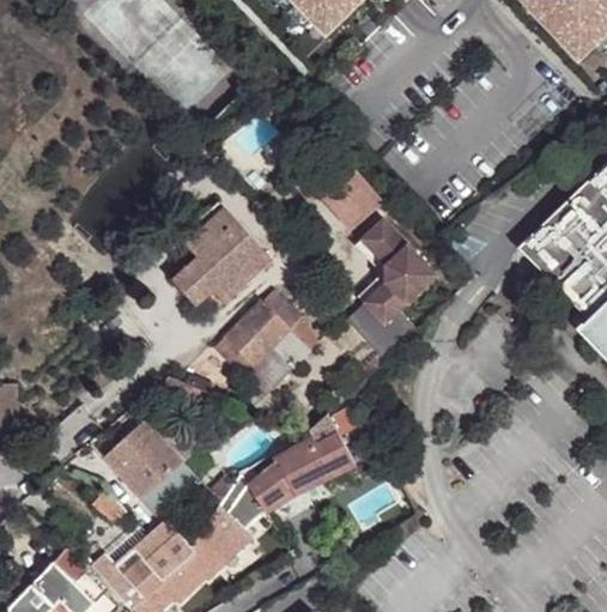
[(297,0),(280,0),(305,24),(314,16),(297,0)]
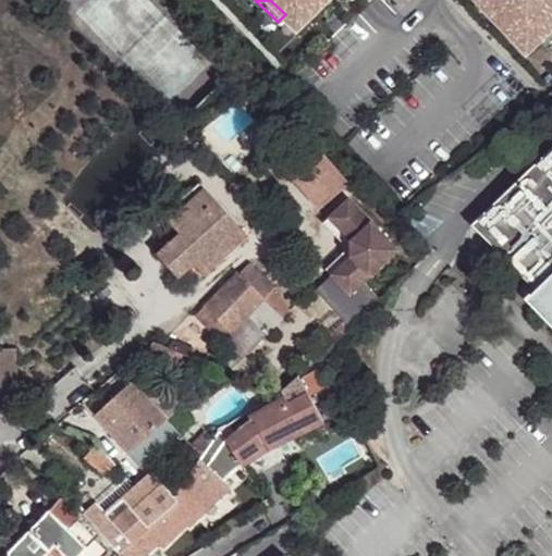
[(270,0),(285,14),(299,29),(329,0),(270,0)]
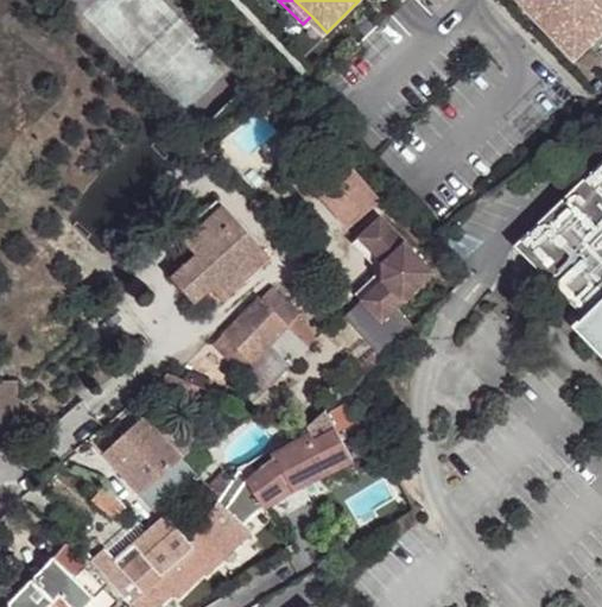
[(601,0),(525,0),(577,55),(591,40),(601,31),(601,0)]
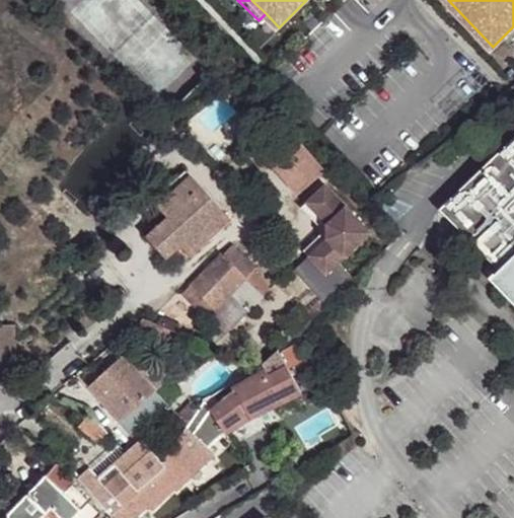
[(513,26),(505,34),(512,42),(513,40),(513,26)]
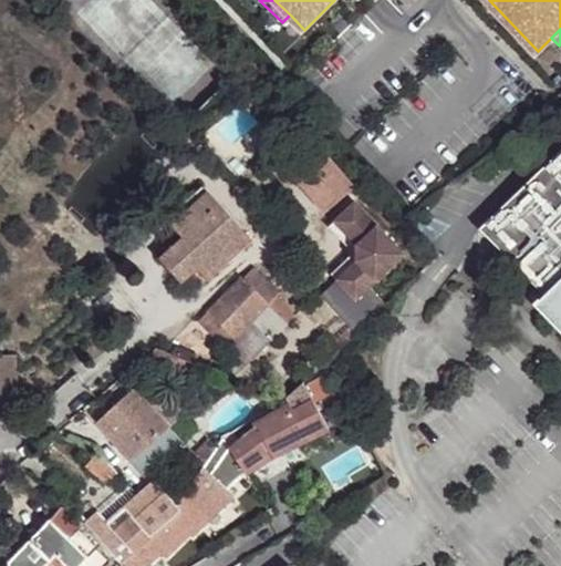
[(308,140),(299,147),(304,154),(290,166),(295,172),(310,188),(333,168),(308,140)]
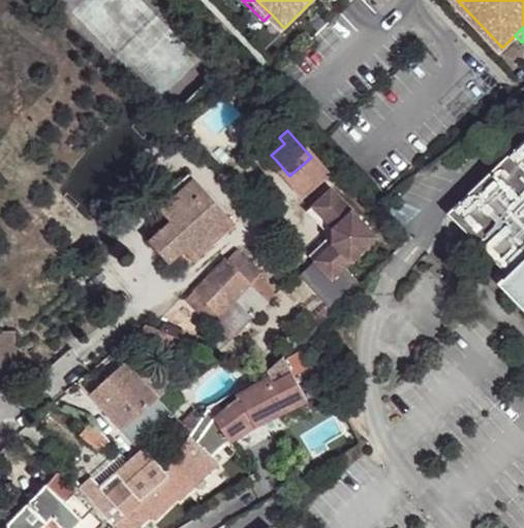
[(264,172),(276,160),(271,155),(284,144),(279,137),(267,149),(258,138),(245,150),(264,172)]
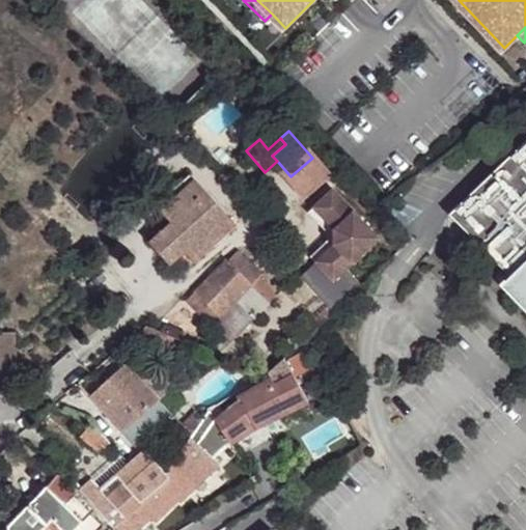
[(525,139),(449,214),(525,290),(525,139)]
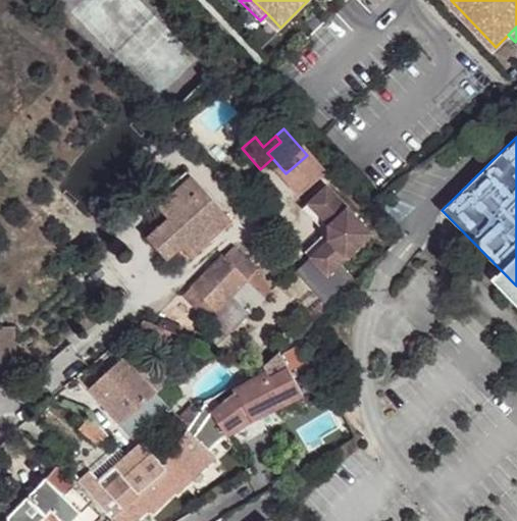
[(307,155),(286,173),(302,193),(323,173),(307,155)]
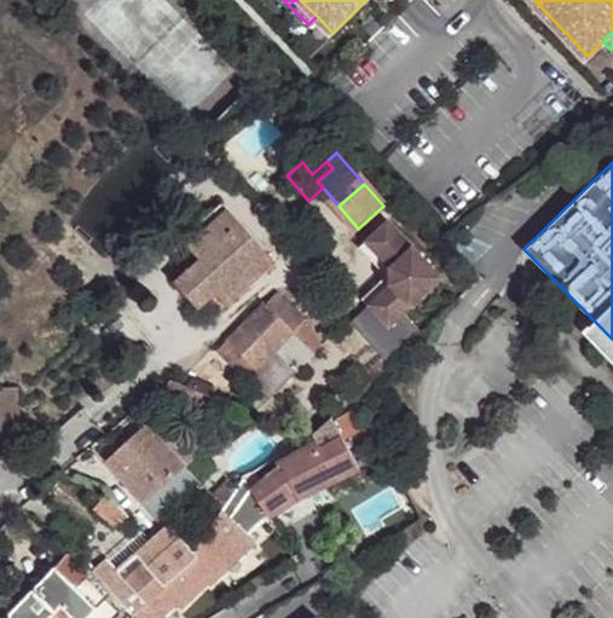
[(219,203),(184,236),(203,259),(240,226),(219,203)]
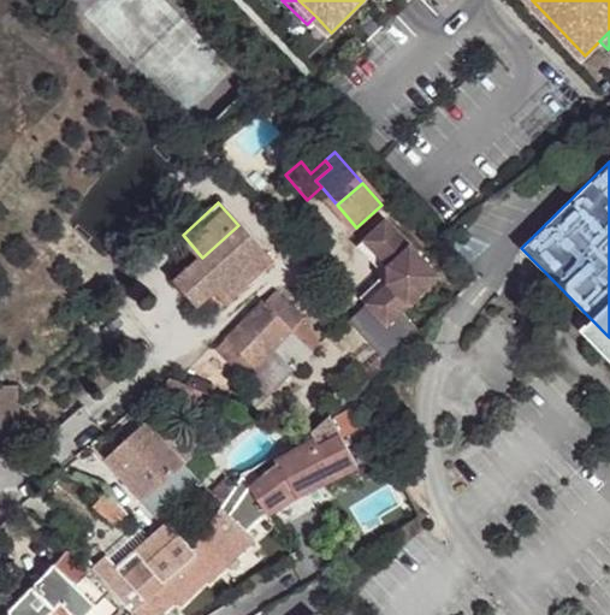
[(383,218),(361,240),(386,266),(386,282),(365,303),(386,325),(438,275),(383,218)]
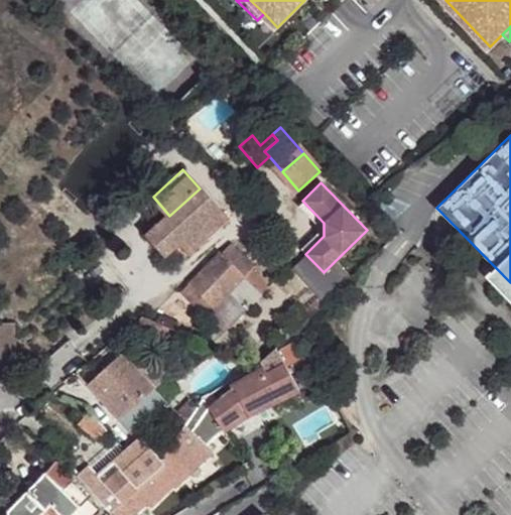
[(218,209),(200,188),(169,216),(146,237),(164,256),(178,245),(193,233),(202,242),(219,226),(216,221),(221,216),(217,211),(218,209)]
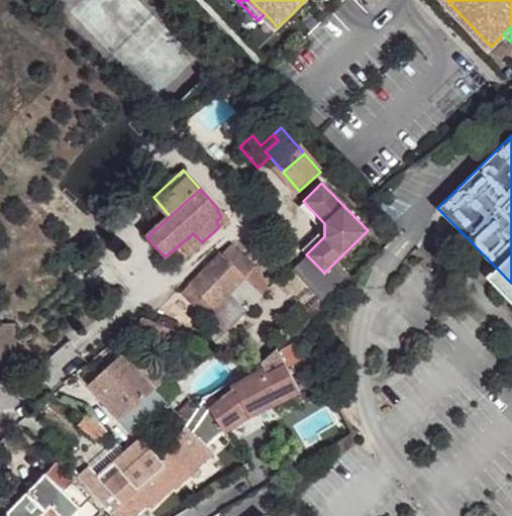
[(227,219),(218,209),(217,211),(221,216),(216,221),(219,226),(227,219)]
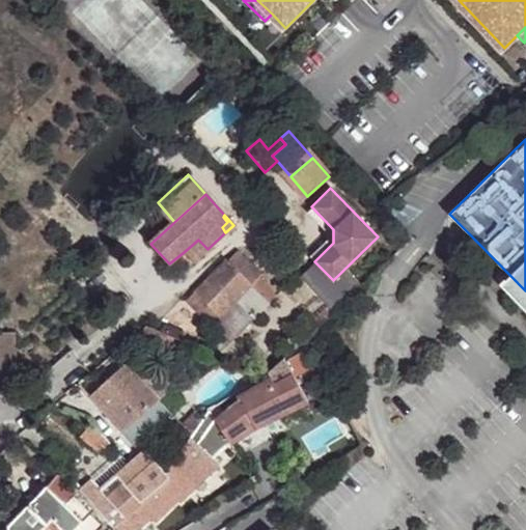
[(198,240),(184,252),(193,262),(208,249),(198,240)]
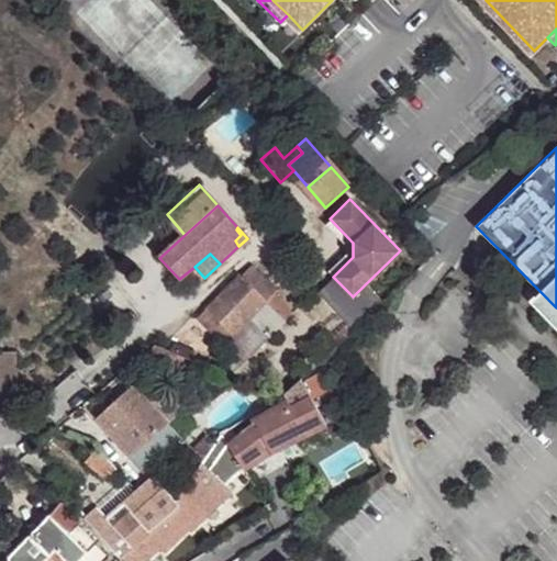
[(205,309),(229,334),(249,315),(264,301),(262,298),(266,291),(248,272),(243,277),(240,275),(205,309)]
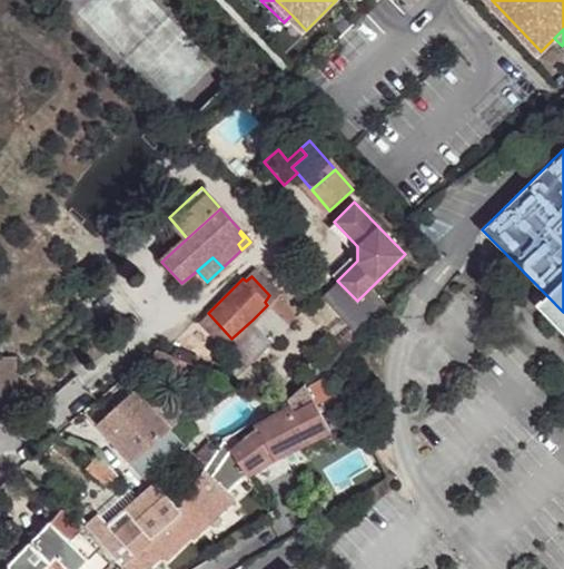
[(267,305),(253,320),(270,337),(284,324),(267,305)]
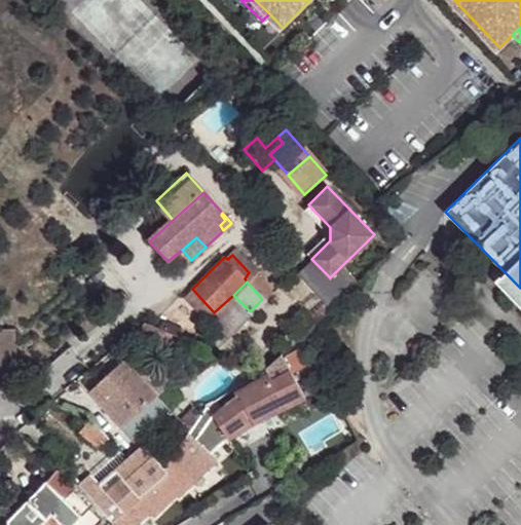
[(183,299),(205,322),(214,312),(192,289),(183,299)]
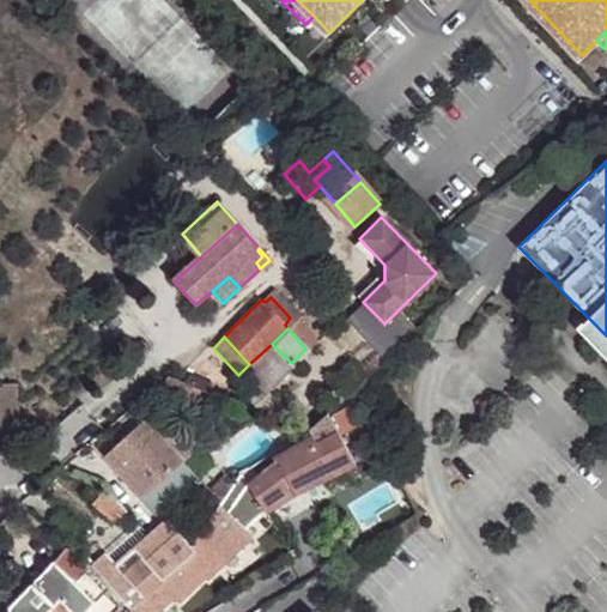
[(249,364),(238,375),(259,397),(291,363),(272,344),(249,364)]
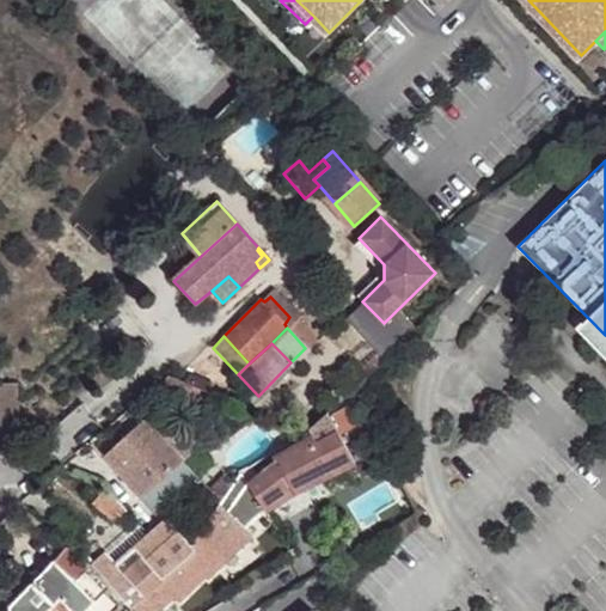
[(163,398),(171,407),(182,397),(173,389),(163,398)]
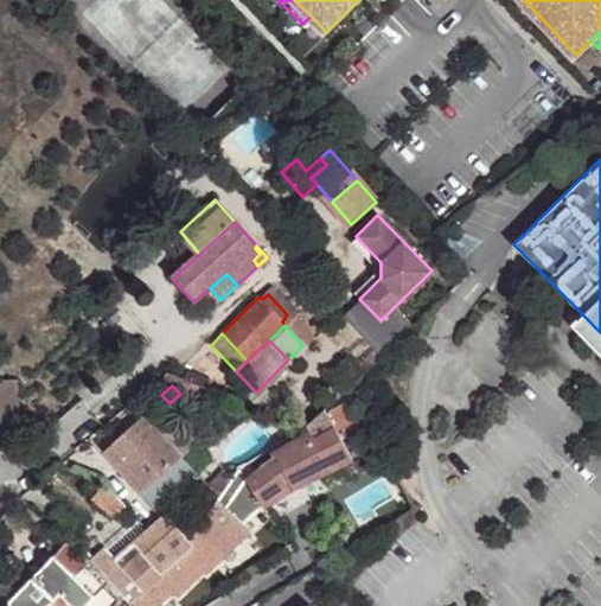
[(12,393),(0,393),(0,457),(16,464),(12,393)]
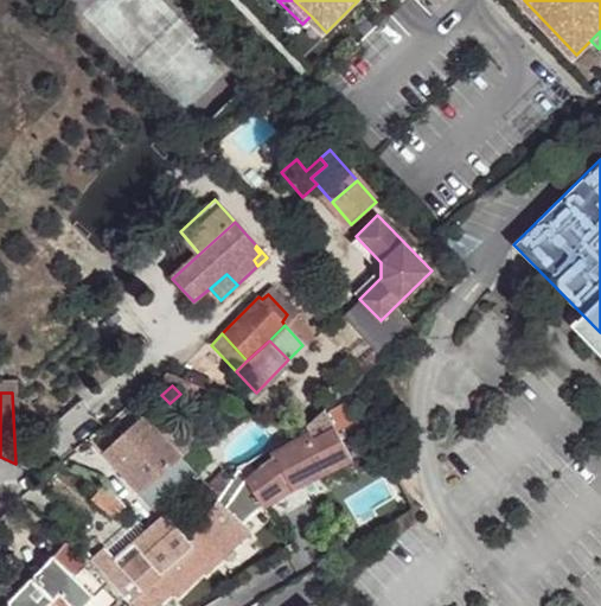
[(325,406),(302,428),(306,437),(334,422),(325,406)]
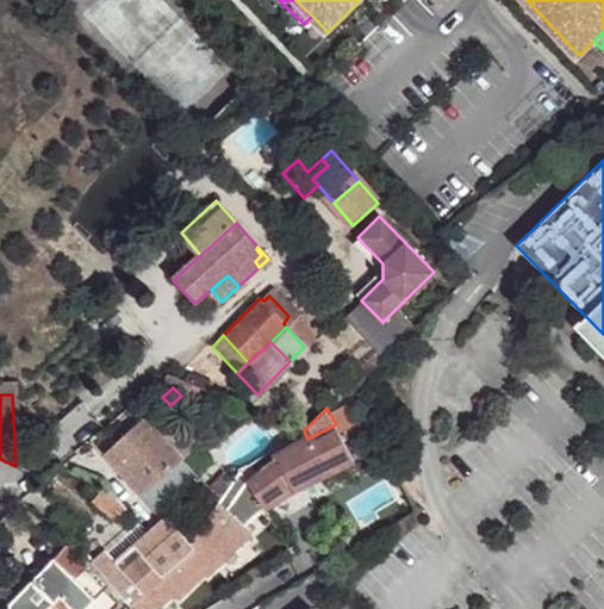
[(111,465),(139,497),(144,493),(180,460),(142,418),(103,457),(111,465)]
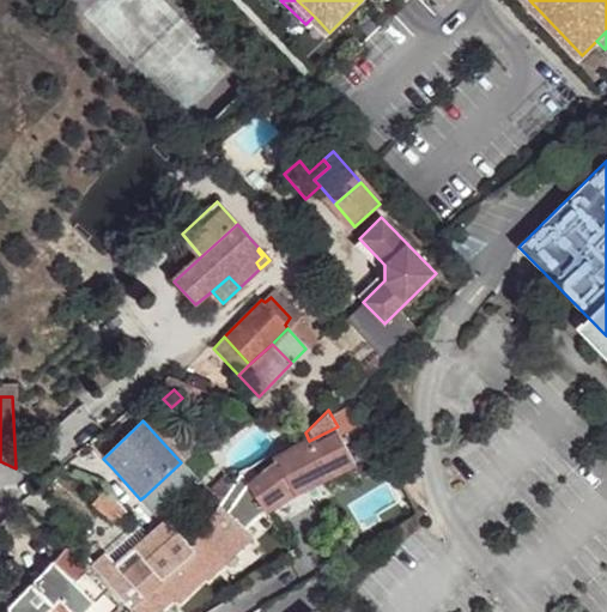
[(353,459),(338,426),(309,441),(273,459),(274,462),(247,484),(224,513),(243,525),(269,502),(298,485),(353,459)]
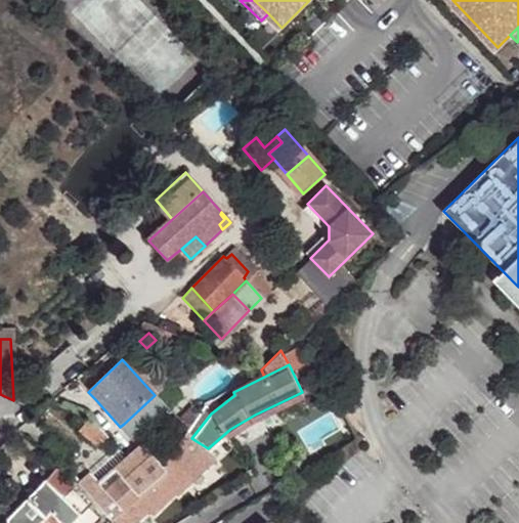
[(155,395),(124,424),(133,432),(164,404),(155,395)]
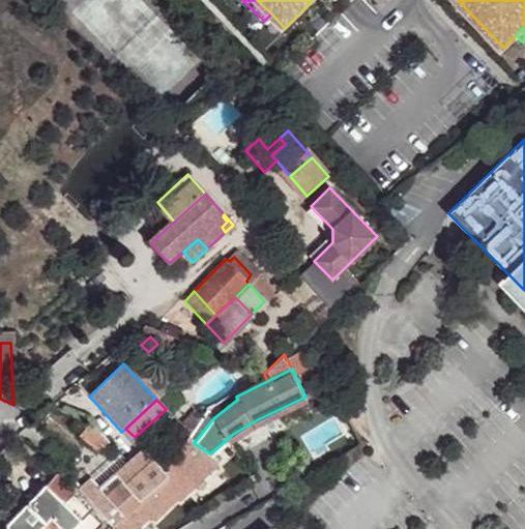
[(93,422),(80,419),(85,427),(101,444),(106,447),(111,443),(93,422)]
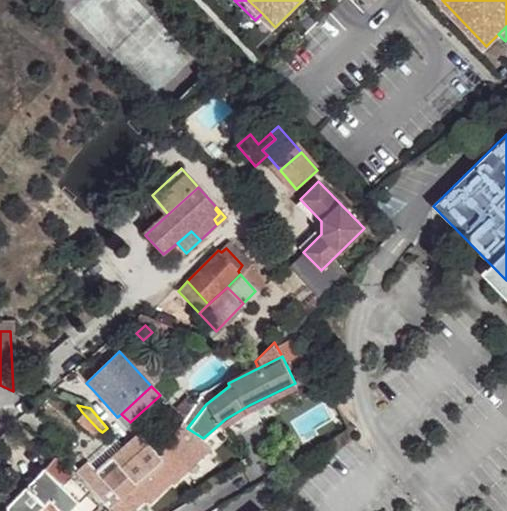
[(98,429),(82,412),(75,419),(91,436),(98,429)]
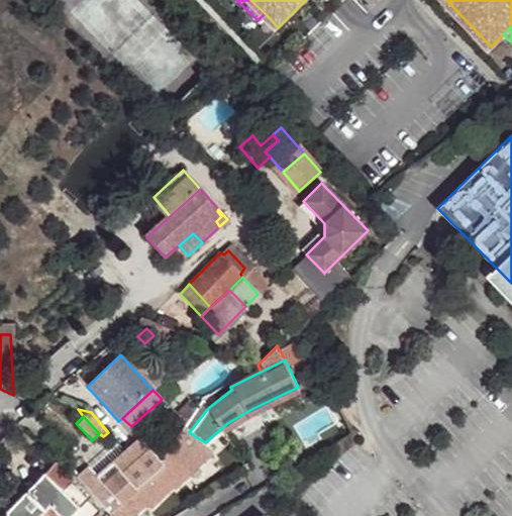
[(184,429),(165,456),(162,461),(165,466),(126,502),(132,508),(177,471),(205,442),(189,432),(184,429)]
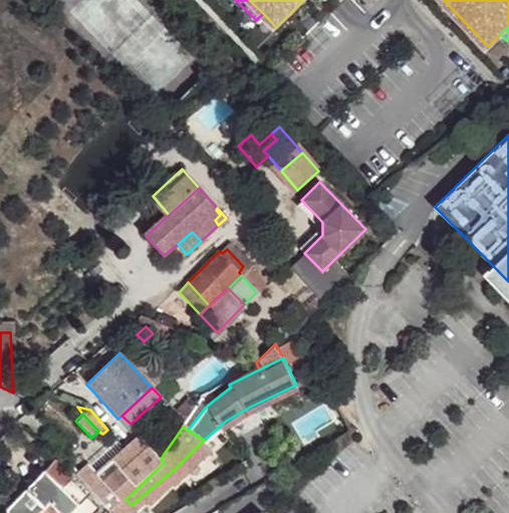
[(164,463),(161,459),(140,435),(108,463),(112,467),(101,478),(122,501),(125,499),(164,463)]
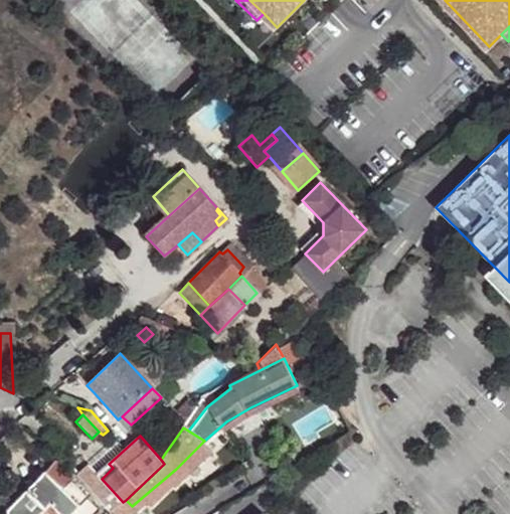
[(97,475),(102,479),(113,468),(109,464),(97,475)]
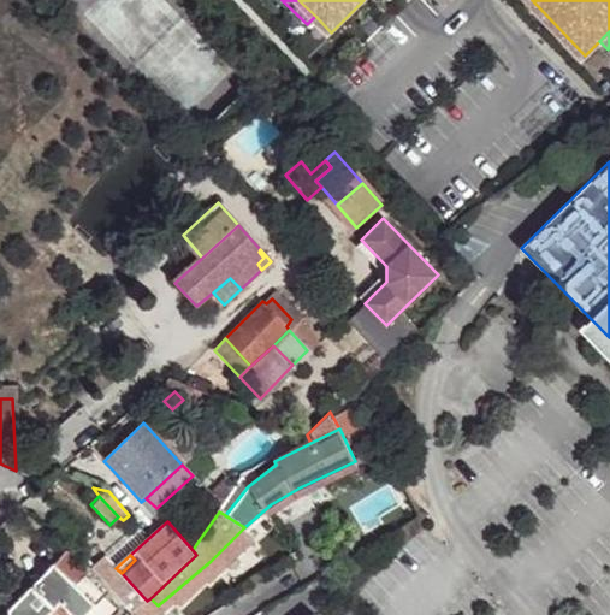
[(108,559),(93,572),(102,581),(131,614),(134,614),(147,601),(122,573),(116,568),(108,559)]
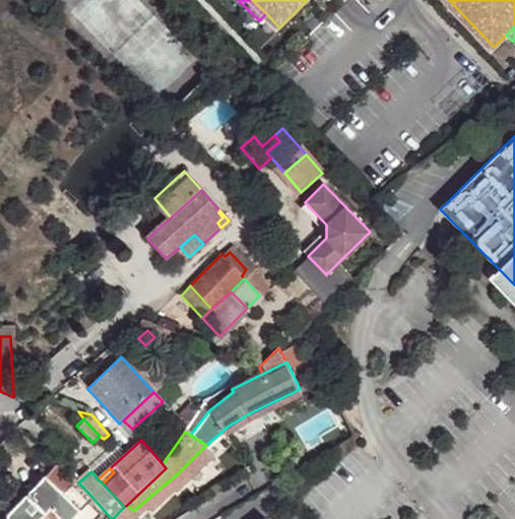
[(46,477),(31,491),(49,509),(63,495),(46,477)]
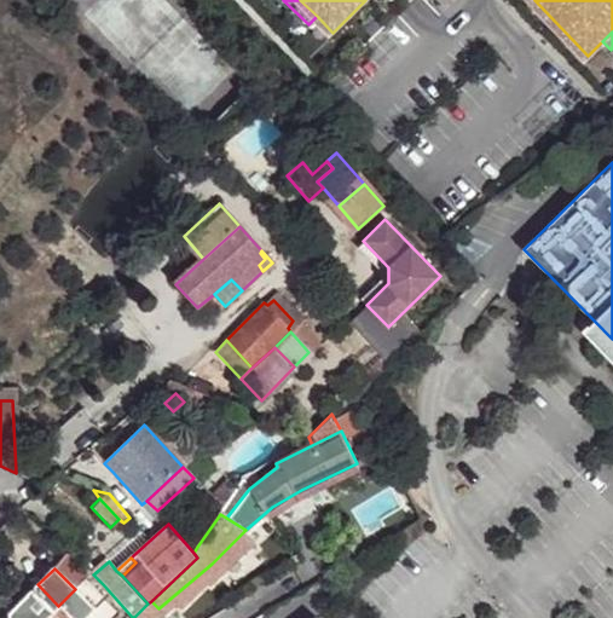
[(75,589),(58,606),(69,617),(116,617),(82,583),(75,589)]
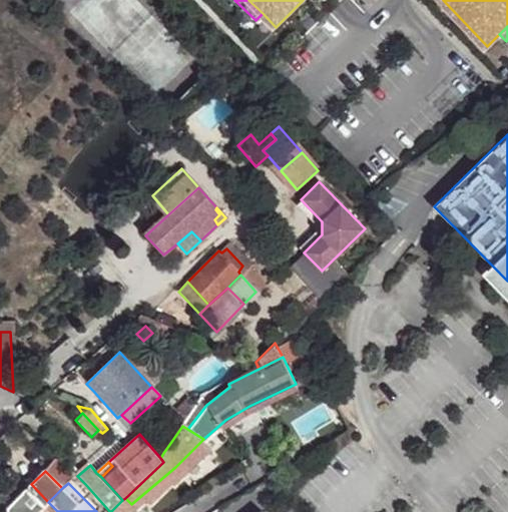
[(7,507),(7,511),(39,511),(43,508),(25,489),(7,507)]
